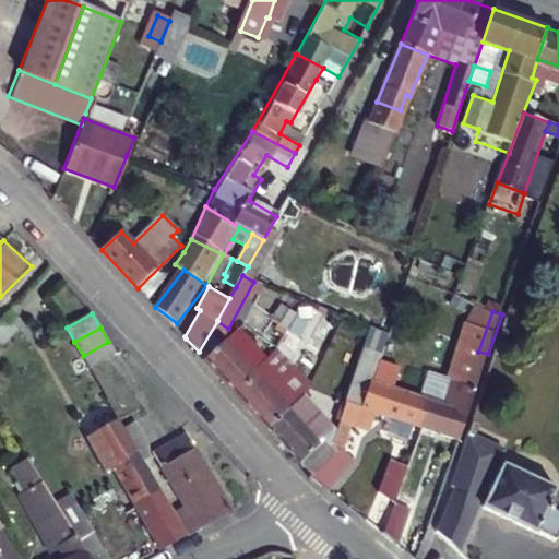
[(265,368),(237,337),(229,344),(258,376),(265,368)]
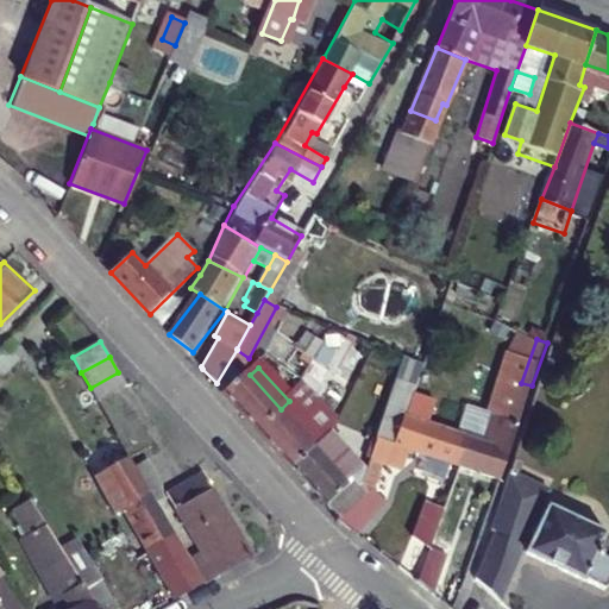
[(281,409),(250,375),(246,371),(223,389),(258,428),(281,409)]
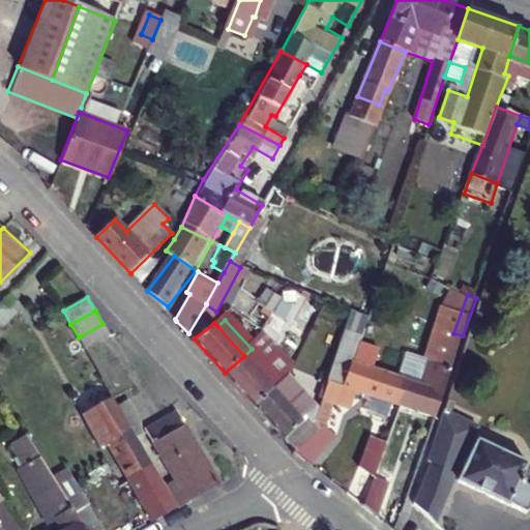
[(110,337),(102,324),(79,337),(86,351),(110,337)]
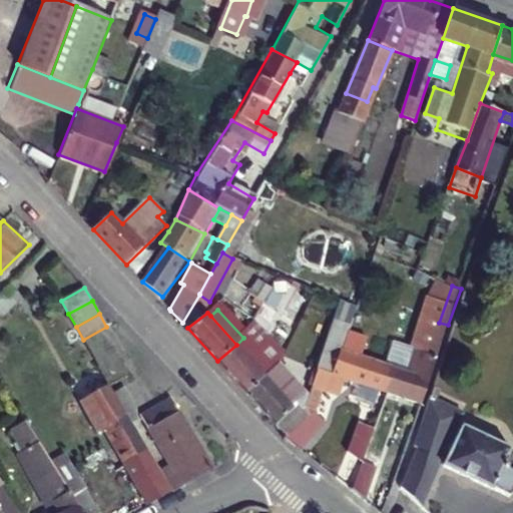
[(350,325),(332,319),(316,369),(325,372),(327,366),(335,368),(339,358),(341,351),(350,325)]
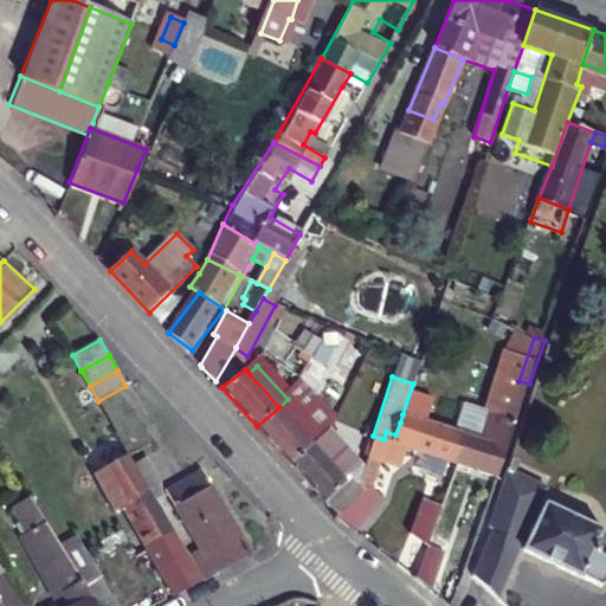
[(519,418),(529,384),(519,381),(511,378),(500,411),(519,418)]
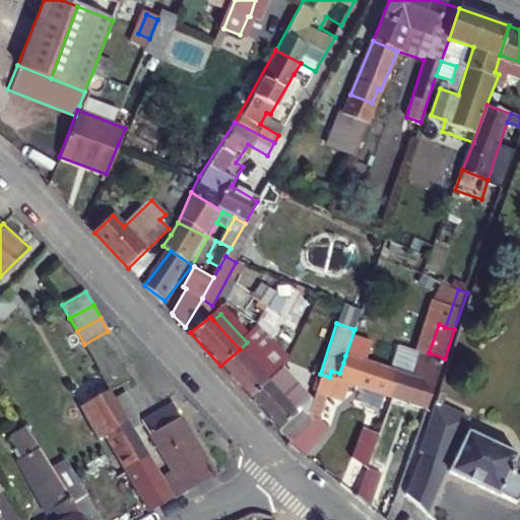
[(269,381),(277,373),(247,342),(240,349),(269,381)]
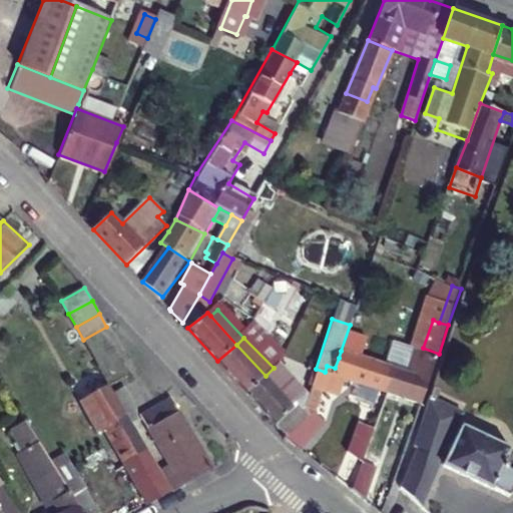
[(217,361),(246,393),(266,376),(236,345),(217,361)]
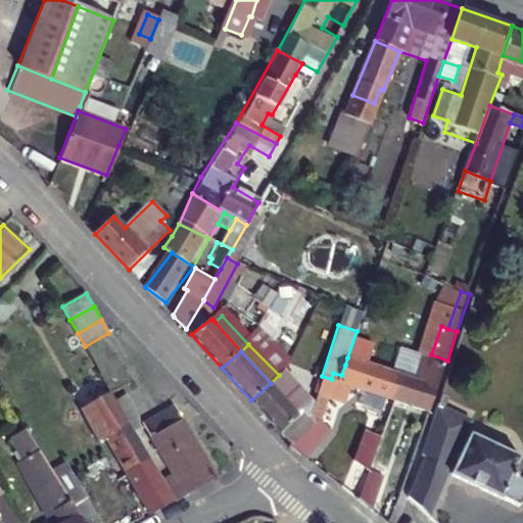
[(285,357),(280,361),(286,369),(291,364),(285,357)]
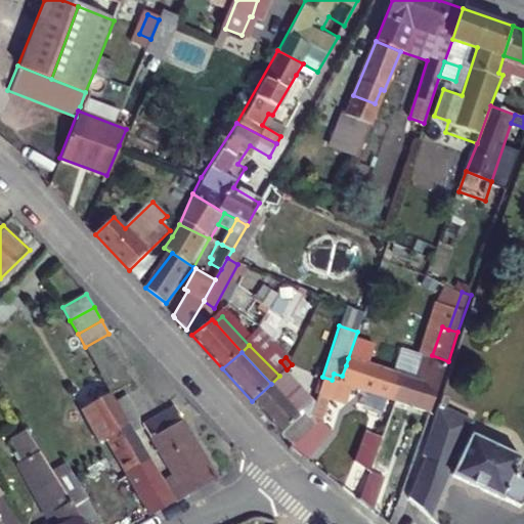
[(348,358),(346,365),(342,376),(334,374),(332,380),(352,387),(396,403),(399,395),(405,380),(348,358)]
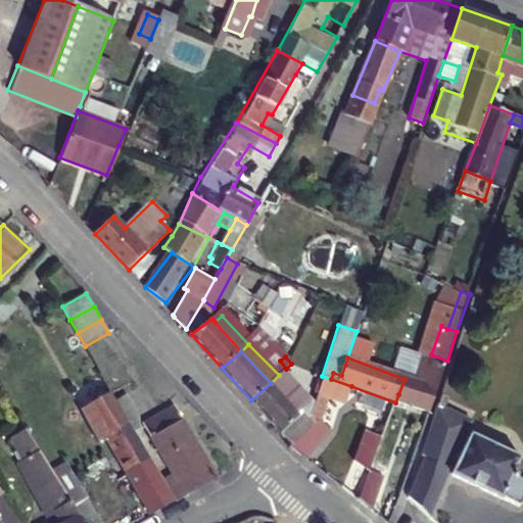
[(423,361),(416,382),(405,379),(398,394),(432,406),(444,369),(423,361)]
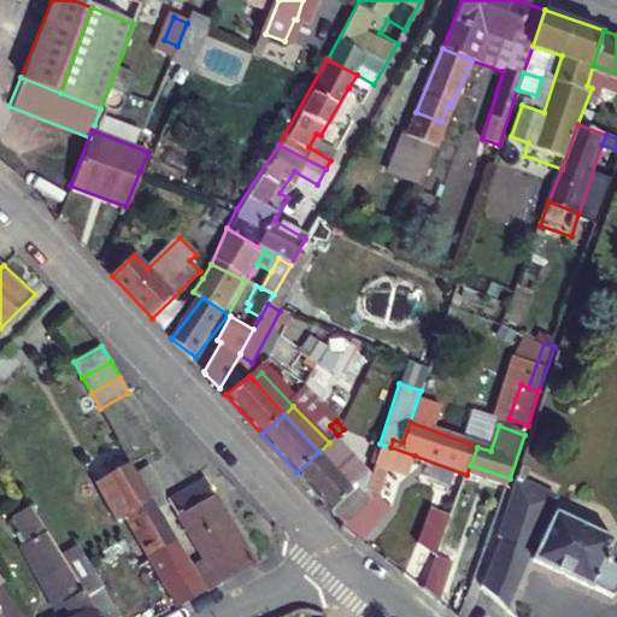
[(344,429),(338,435),(345,442),(350,438),(344,429)]
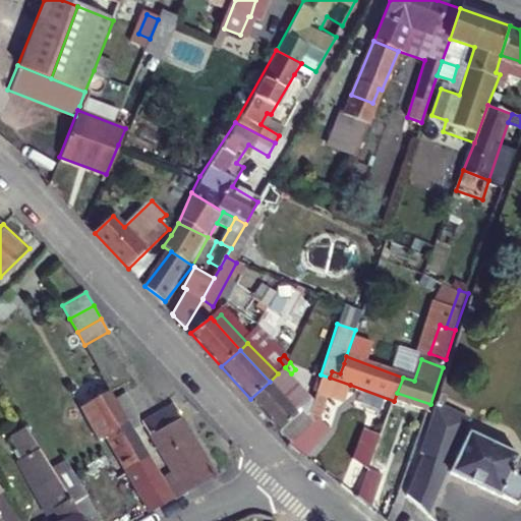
[(306,414),(319,418),(327,397),(324,396),(330,378),(321,374),(306,414)]
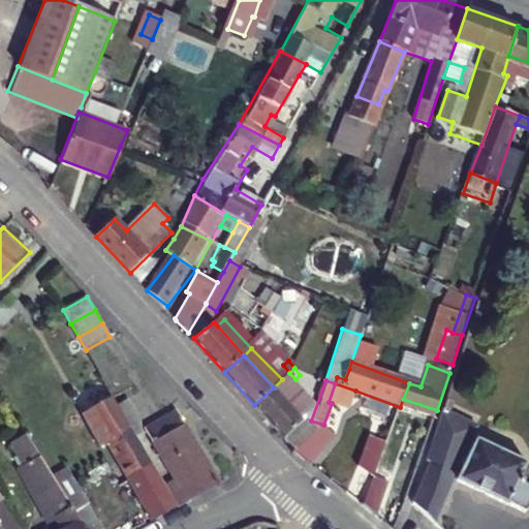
[(335,383),(329,402),(332,403),(349,409),(355,391),(335,383)]
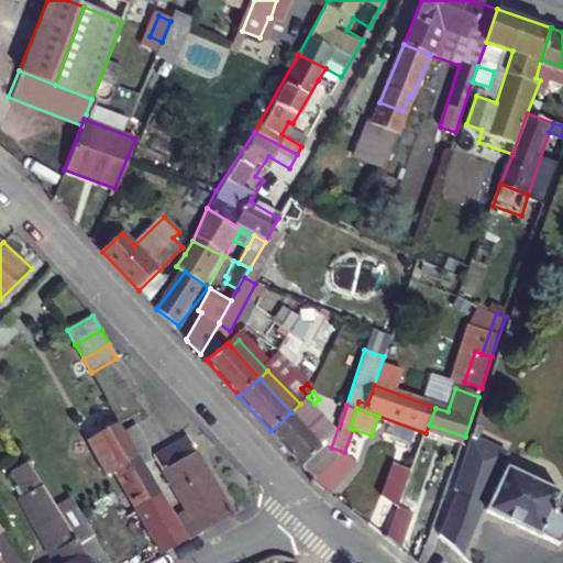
[(320,444),(291,412),(271,431),(301,464),(322,444),(320,444)]
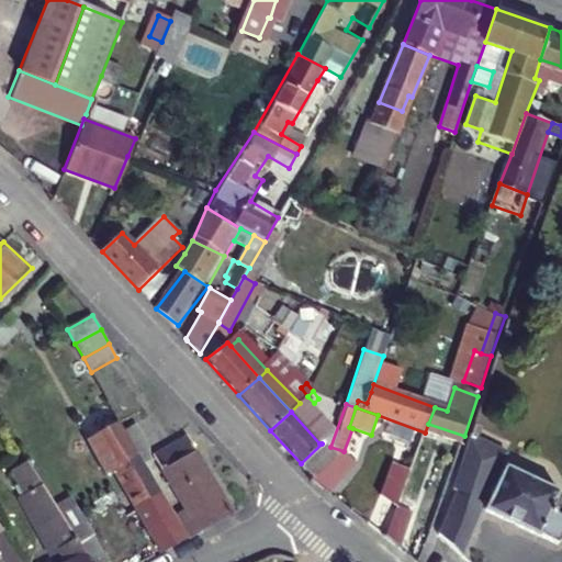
[(113,467),(136,506),(157,494),(156,493),(159,491),(136,450),(130,439),(124,429),(117,418),(86,436),(104,471),(113,467)]
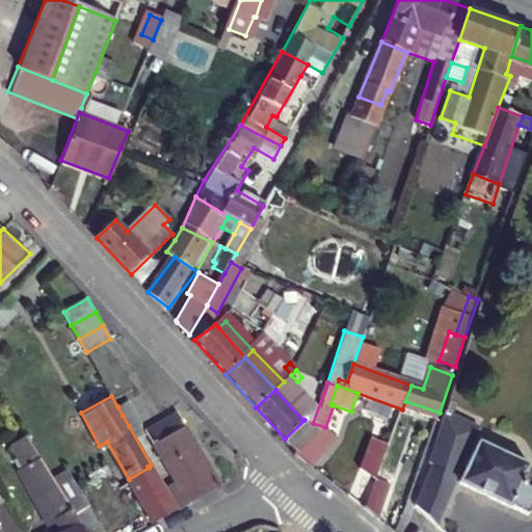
[(123,416),(129,426),(139,421),(127,401),(117,406),(123,416)]
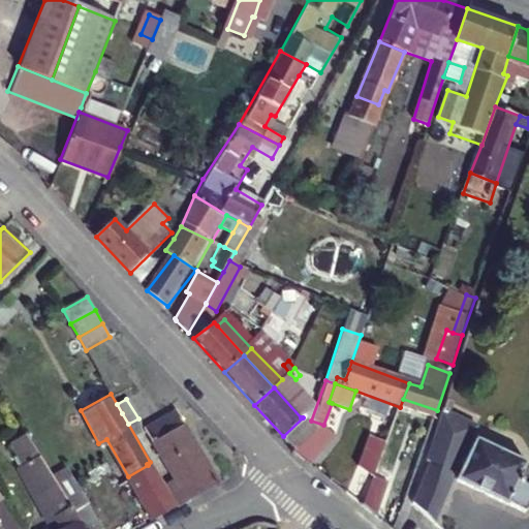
[(433,419),(437,410),(403,399),(400,407),(433,419)]
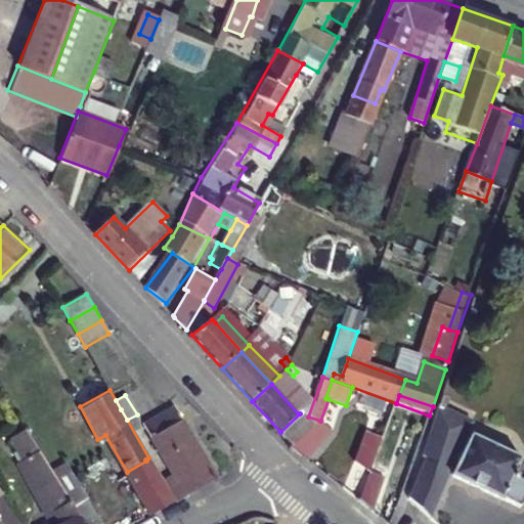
[(174,407),(142,423),(172,474),(184,495),(215,479),(174,407)]
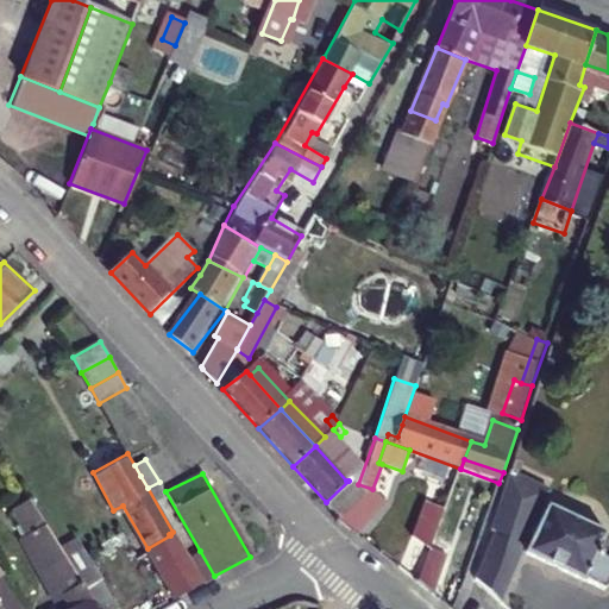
[(372,489),(358,484),(349,481),(326,502),(339,521),(369,494),(372,489)]
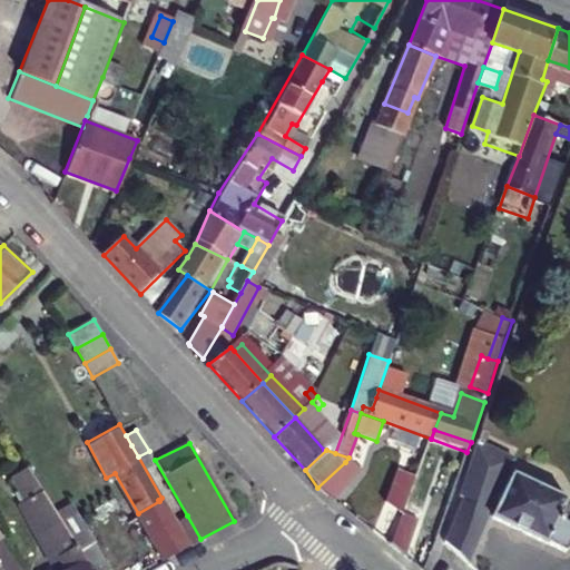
[(462,504),(443,541),(469,567),(487,548),(484,546),(497,532),(568,554),(569,548),(569,511),(562,509),(564,500),(536,490),(504,480),(509,469),(472,457),(460,493),(462,494),(460,503),(462,504)]
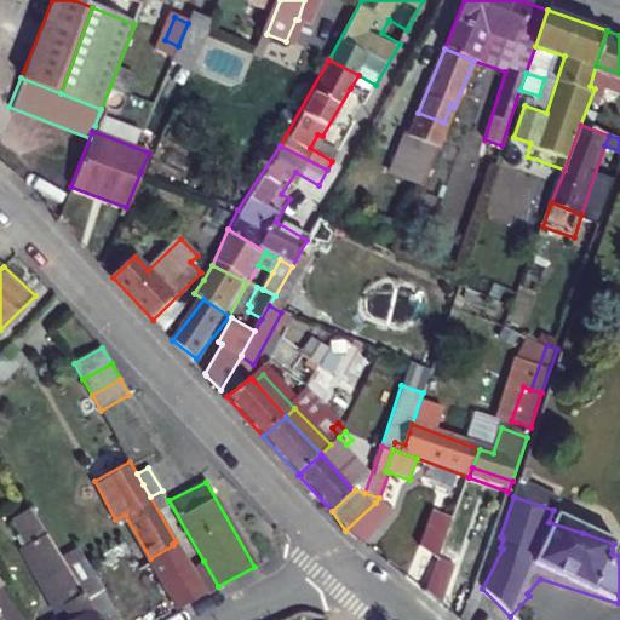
[(394,511),(379,498),(375,503),(345,530),(360,541),(365,546),(394,511)]
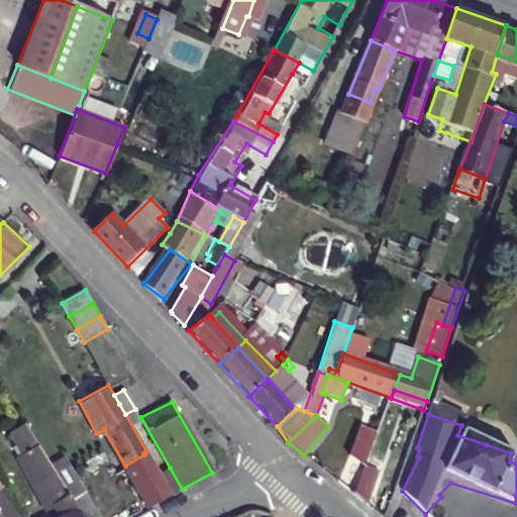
[(38,444),(16,456),(36,493),(44,489),(56,508),(61,516),(83,516),(57,474),(40,448),(38,444)]
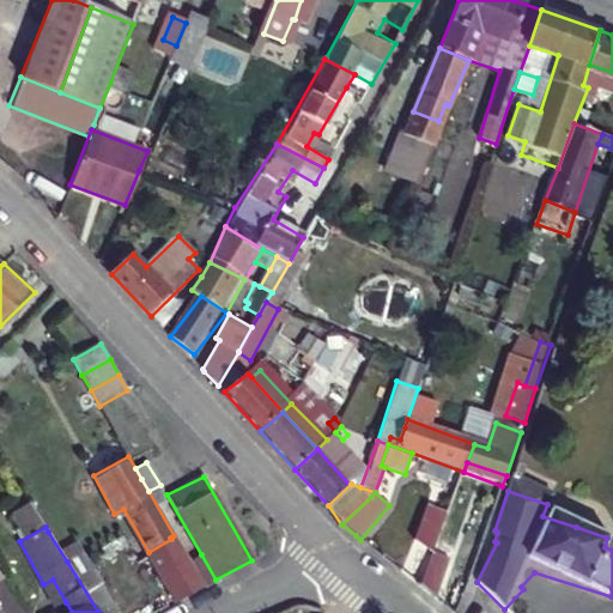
[(200,589),(202,588),(188,562),(174,535),(170,538),(171,539),(176,548),(200,589)]
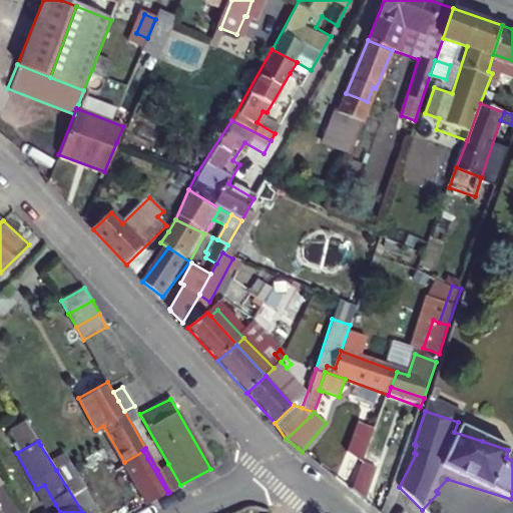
[(124,462),(124,463),(148,503),(167,493),(147,459),(143,451),(124,462)]
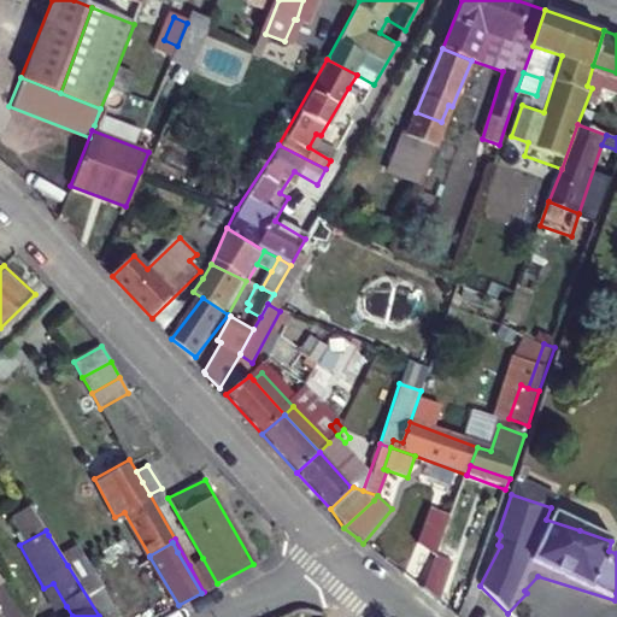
[(441,604),(456,562),(436,554),(424,591),(441,604)]
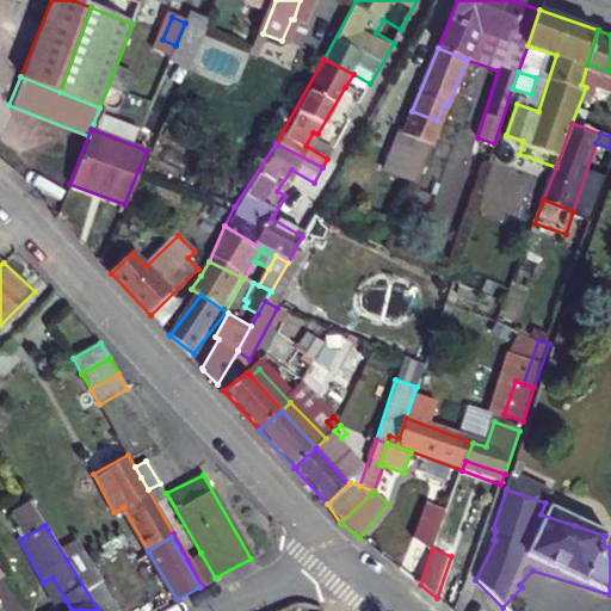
[(105,585),(84,550),(67,560),(98,610),(118,610),(119,610),(105,585)]
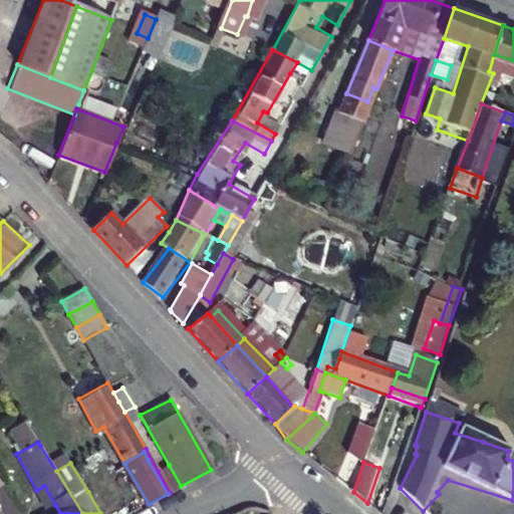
[(170,493),(181,486),(169,465),(158,471),(170,493)]
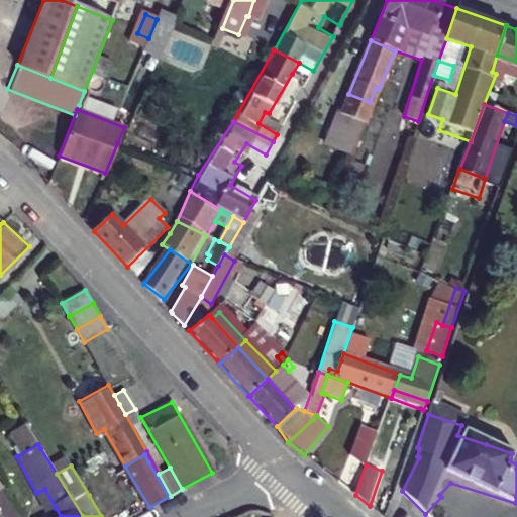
[(44,489),(36,493),(47,513),(56,508),(44,489)]
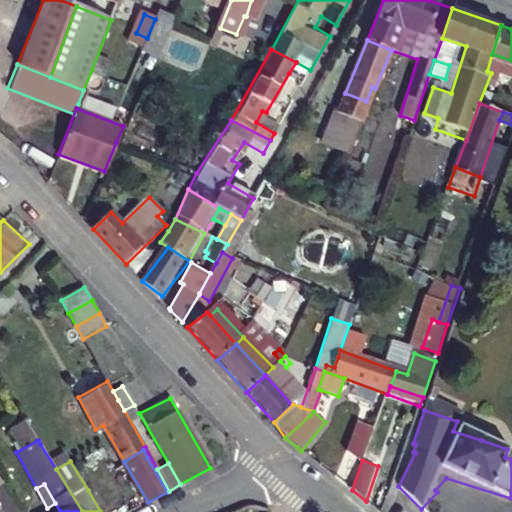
[(20,511),(22,511),(15,498),(3,505),(7,511),(20,511)]
